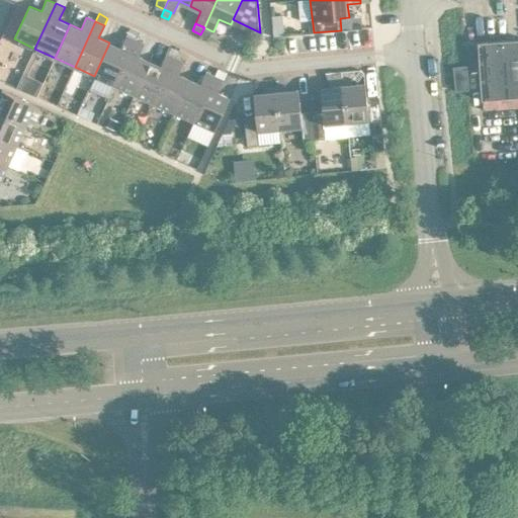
[(283,26),(273,26),(274,35),(284,34),(283,26)]
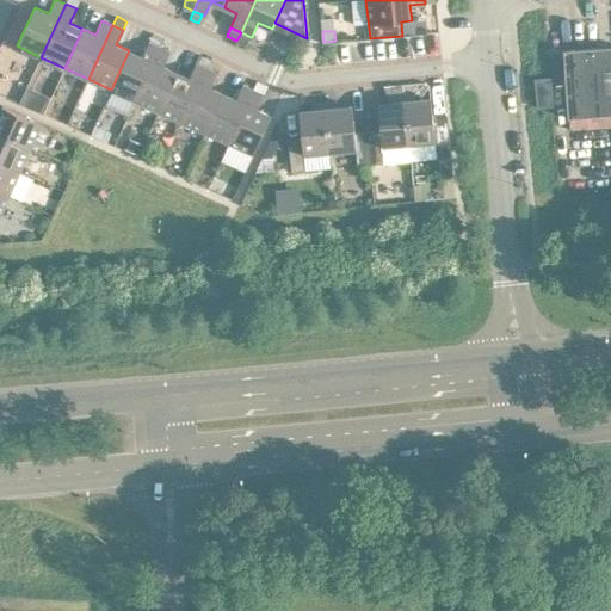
[(153,32),(149,42),(160,47),(164,37),(153,32)]
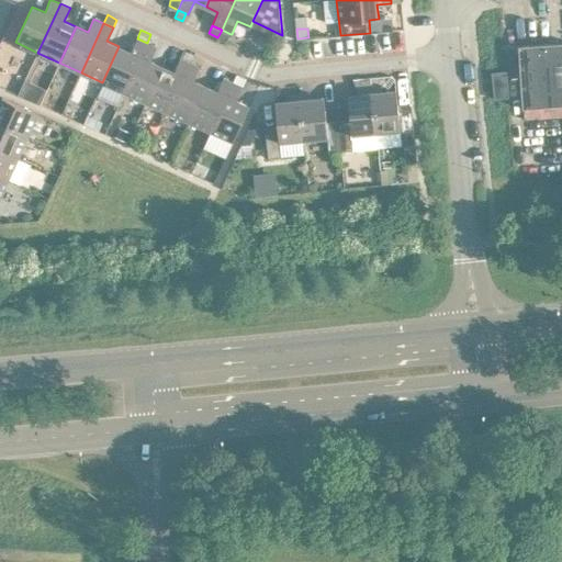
[(222,30),(217,37),(226,42),(231,34),(222,30)]
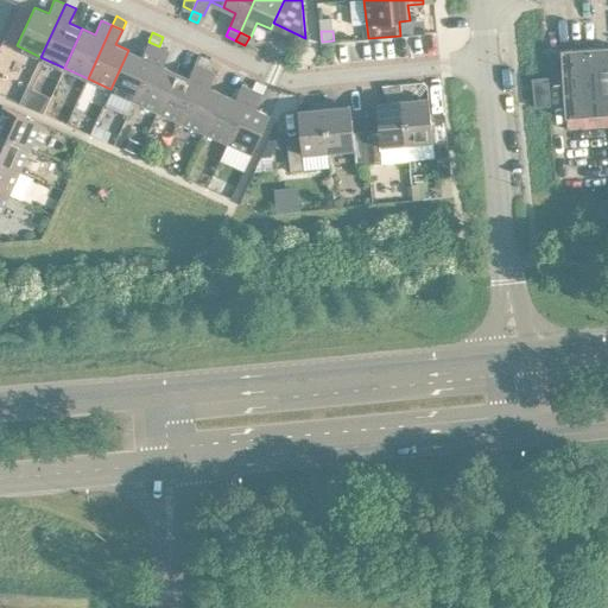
[(111,89),(134,100),(159,46),(149,42),(141,56),(128,50),(111,89)]
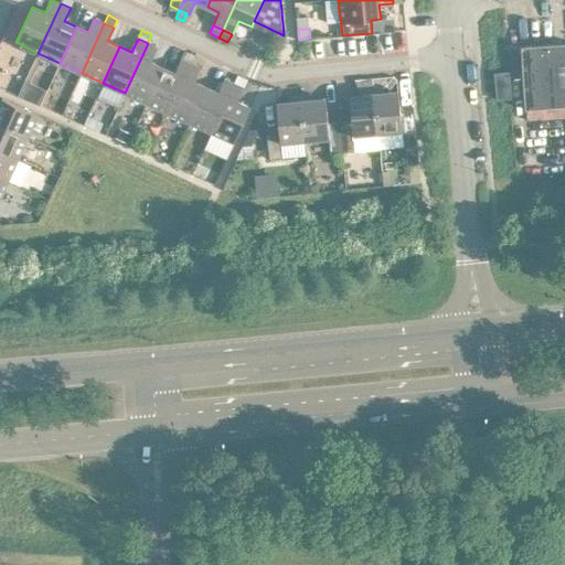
[(564,42),(521,45),(525,109),(564,106),(564,42)]
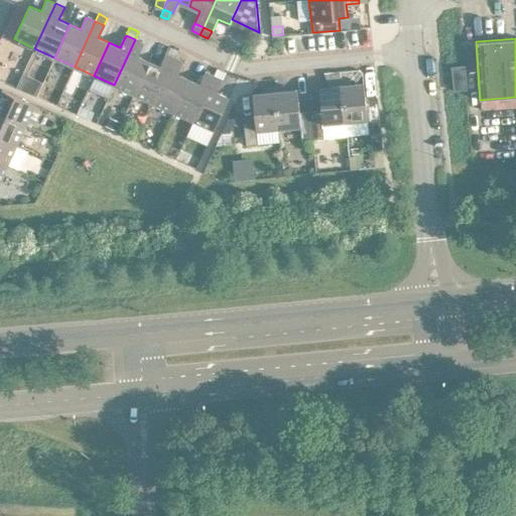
[(114,85),(134,94),(149,60),(138,55),(143,43),(135,39),(114,85)]
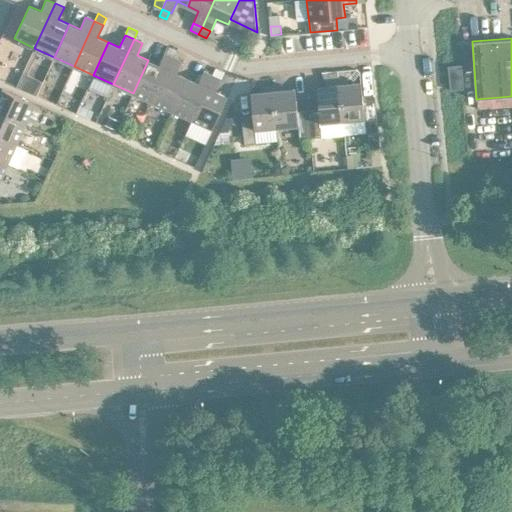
[(168,45),(164,53),(173,57),(176,49),(168,45)]
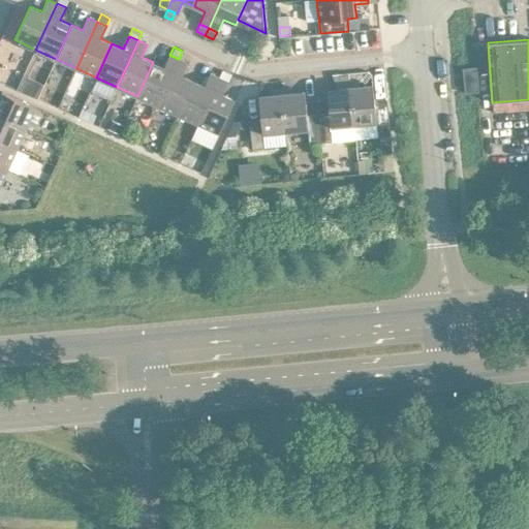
[(137,96),(157,105),(179,59),(169,55),(164,67),(153,62),(137,96)]
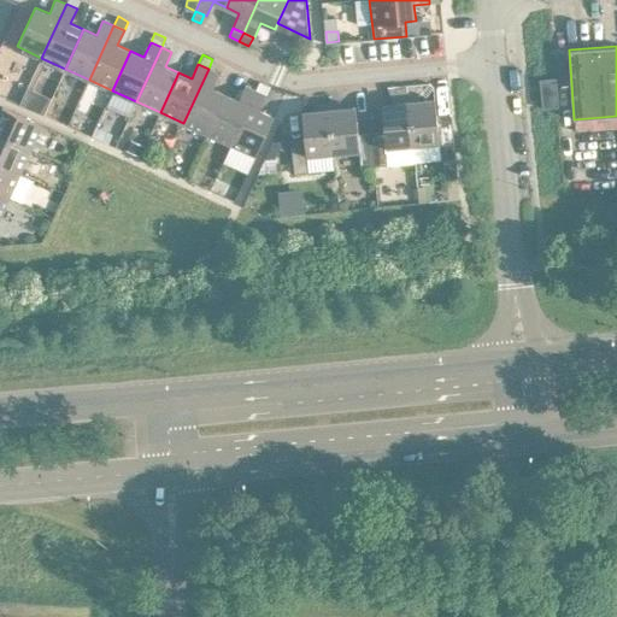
[(183,123),(207,134),(225,94),(212,88),(219,74),(209,69),(183,123)]
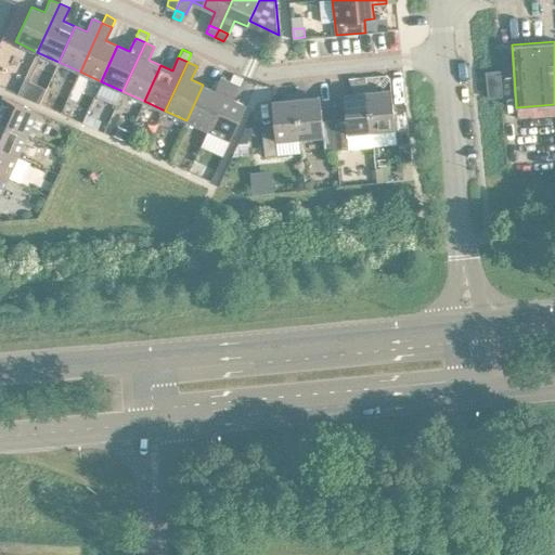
[(486,72),(489,98),(503,95),(500,71),(486,72)]
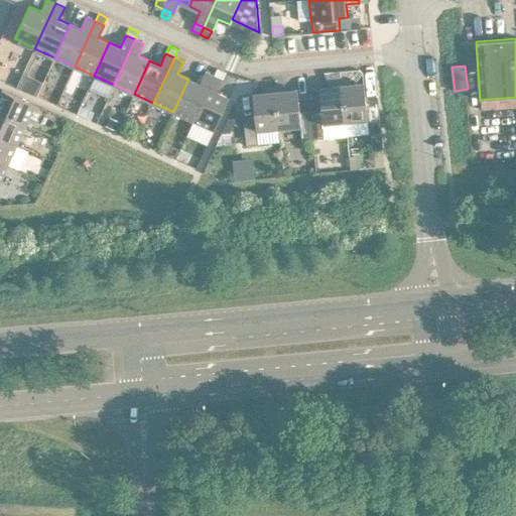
[(218,68),(214,76),(223,80),(226,72),(218,68)]
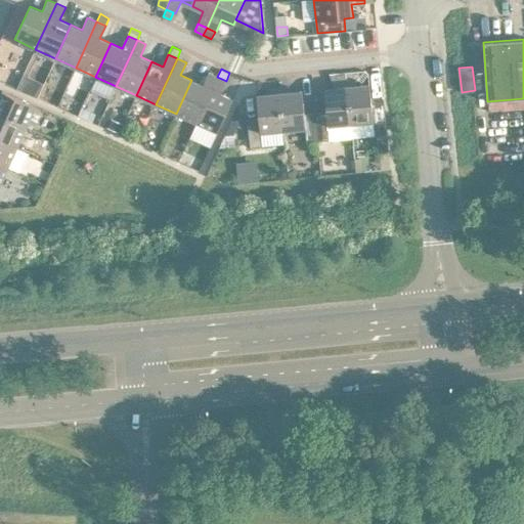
[(176,114),(197,123),(217,77),(208,73),(203,85),(191,80),(176,114)]
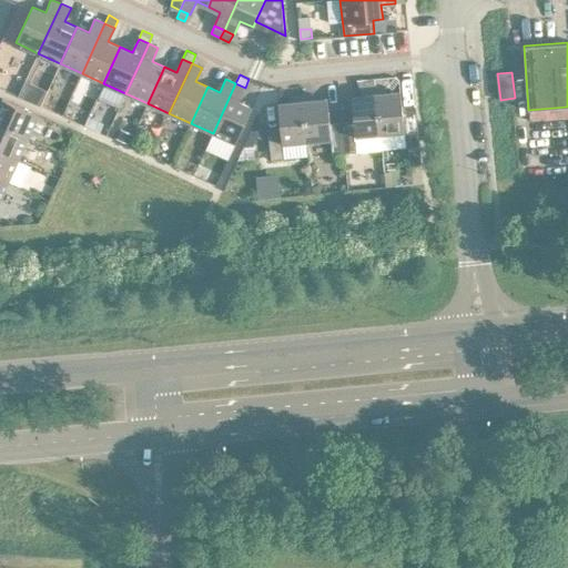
[(26,80),(18,95),(40,105),(48,90),(26,80)]
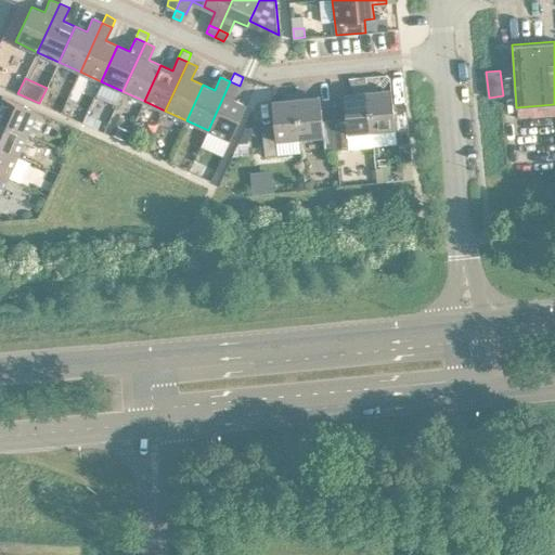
[(230,81),(208,130),(230,140),(246,105),(233,99),(240,86),(230,81)]
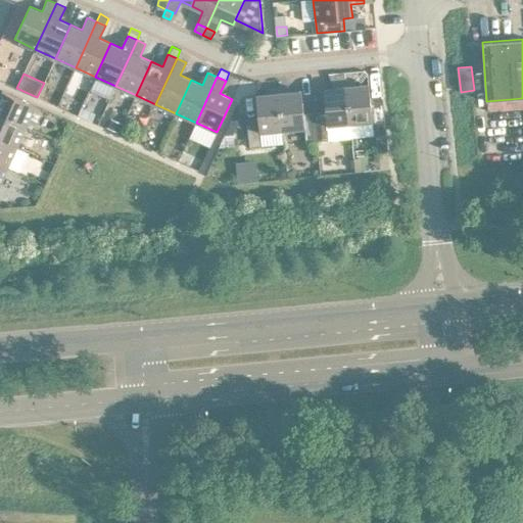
[(355,80),(346,81),(350,123),(372,121),(374,135),(375,135),(385,134),(383,105),(371,106),(369,84),(357,85),(355,80)]
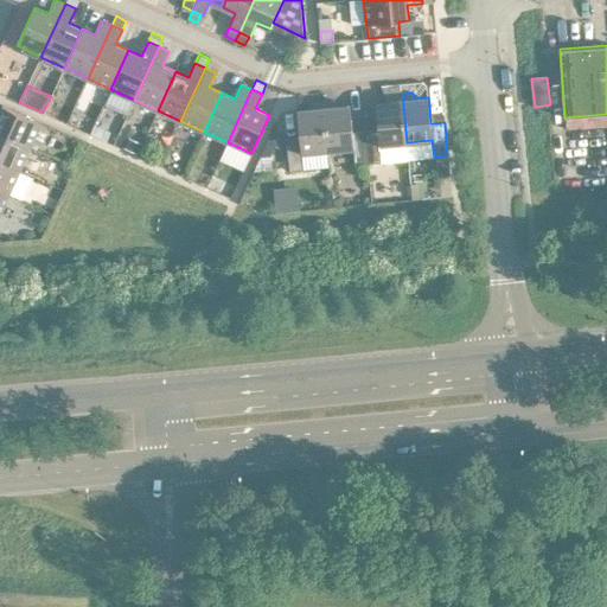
[(378,129),(365,131),(369,164),(382,161),(381,145),(407,142),(402,94),(390,95),(391,101),(376,103),(378,129)]
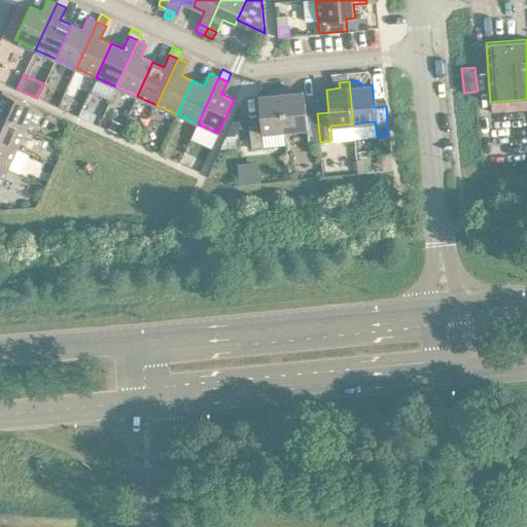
[(290,88),(281,89),(284,131),(307,129),(309,143),(320,142),(317,113),(306,114),(304,91),(291,93),(290,88)]
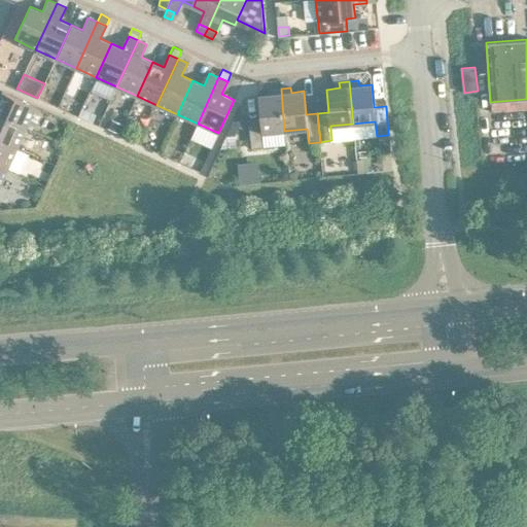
[(284,131),(281,89),(271,90),(271,95),(258,96),(260,118),(249,119),(251,148),(264,147),(262,133),(284,131)]
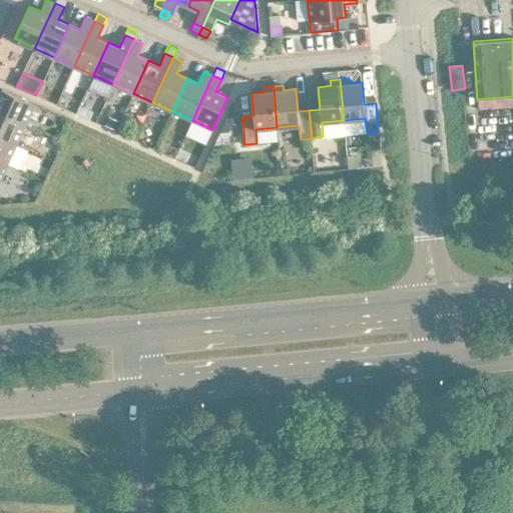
[(0,112),(26,124),(35,103),(2,88),(0,92),(0,112)]
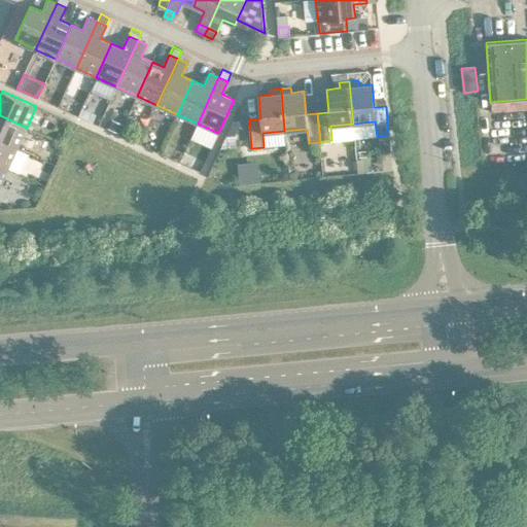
[(526,99),(491,102),(492,111),(526,109),(526,99)]
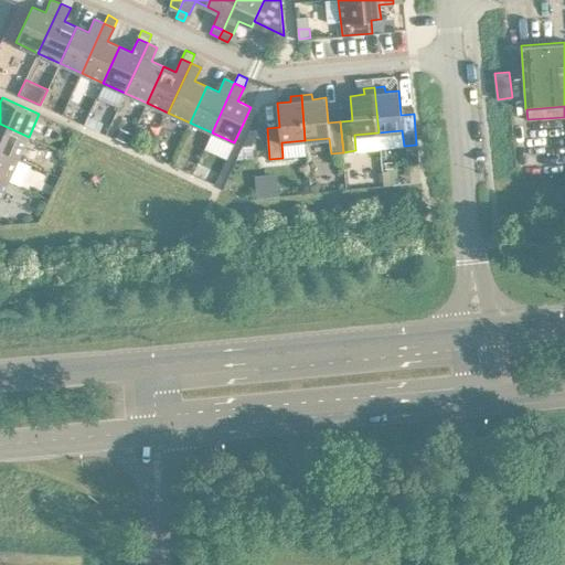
[(0,149),(19,158),(29,137),(0,124),(0,149)]
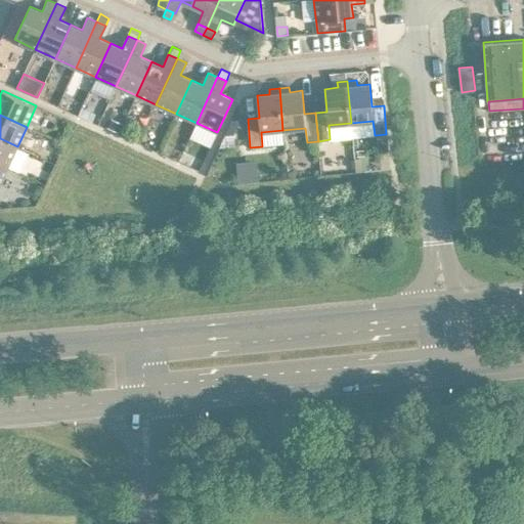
[(112,118),(107,127),(118,131),(122,123),(112,118)]
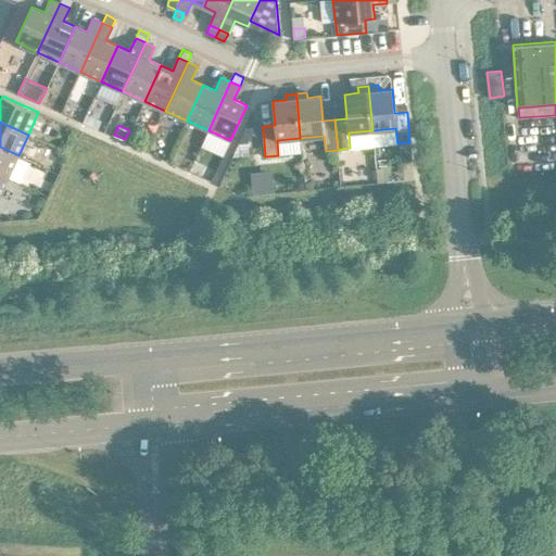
[(247,127),(239,143),(248,142),(255,126),(247,127)]
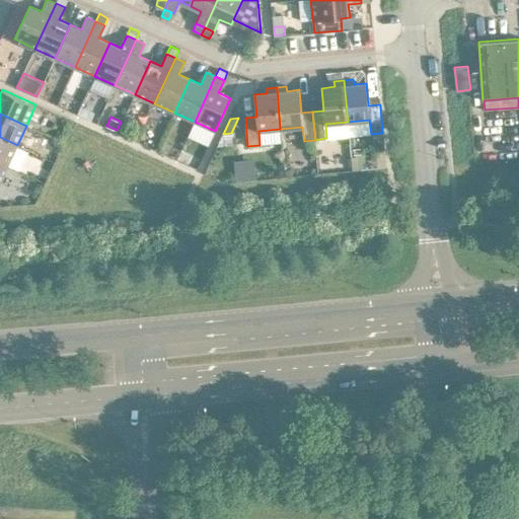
[(0,161),(8,165),(17,145),(0,137),(0,161)]
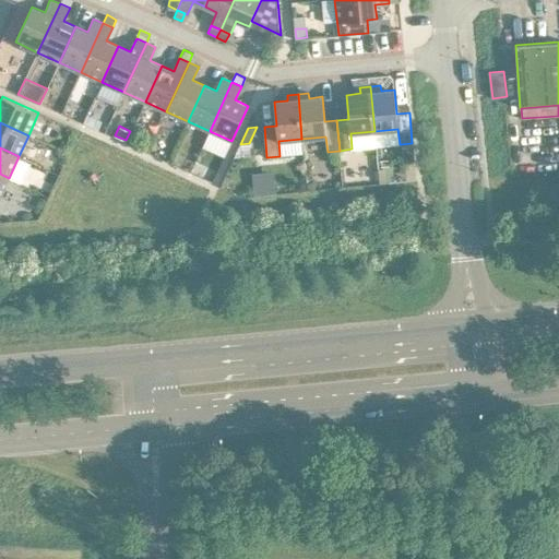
[(413,149),(402,150),(403,163),(414,162),(413,149)]
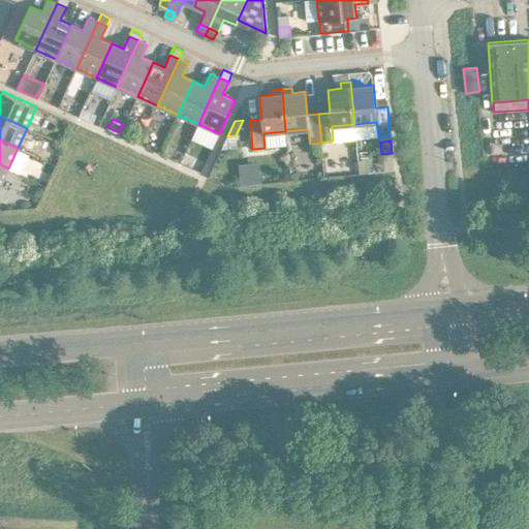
[(292,498),(292,510),(302,510),(303,499),(292,498)]
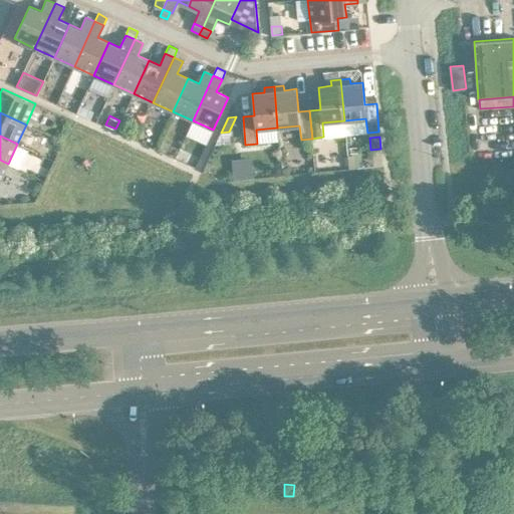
[(235,485),(235,496),(244,496),(244,485),(235,485)]
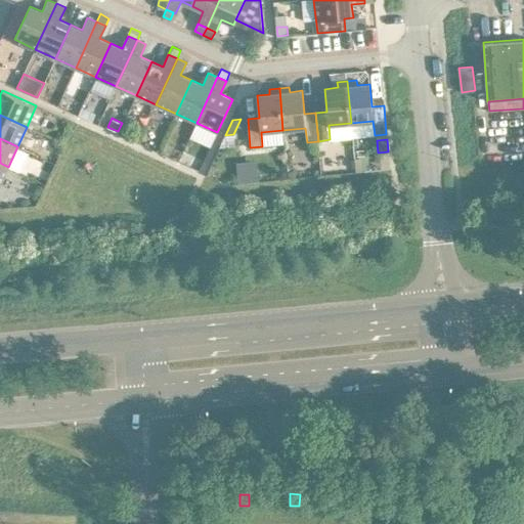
[(300,494),(299,506),(309,507),(309,494),(300,494)]
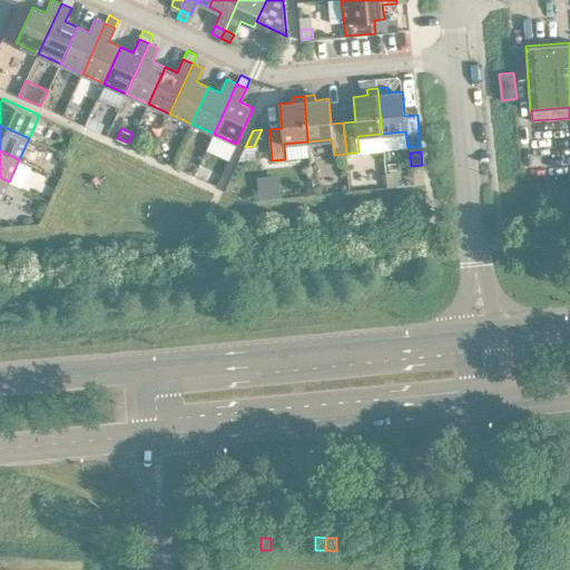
[(355,539),(355,551),(365,552),(366,539),(355,539)]
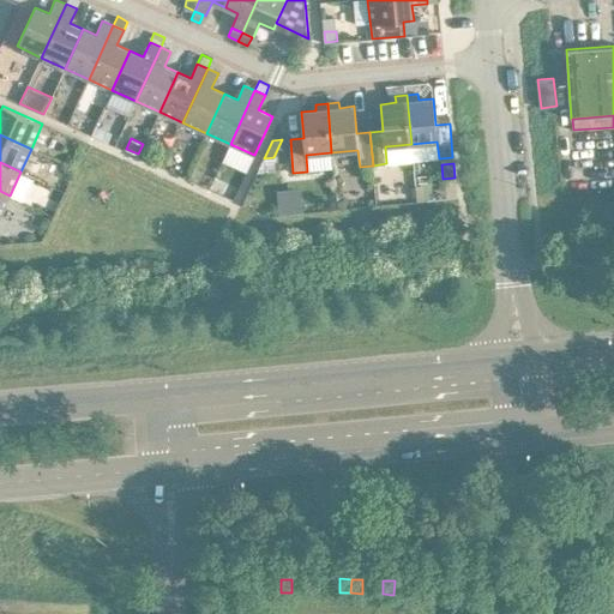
[(395,581),(393,595),(405,595),(405,582),(395,581)]
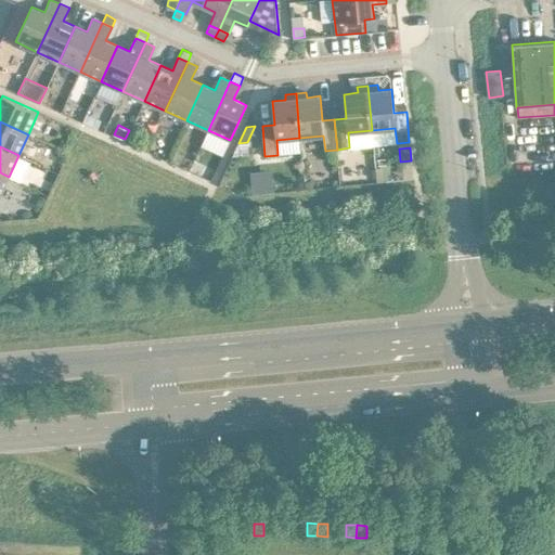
[(410,530),(409,543),(420,543),(420,530),(410,530)]
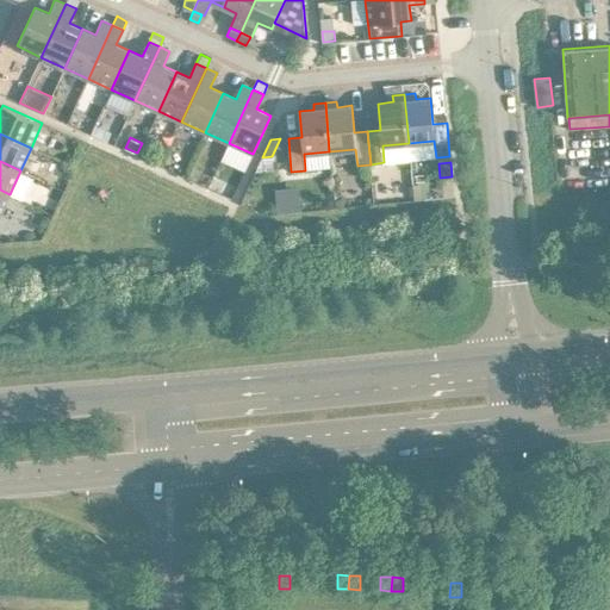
[(279,589),(278,603),(288,603),(290,589),(279,589)]
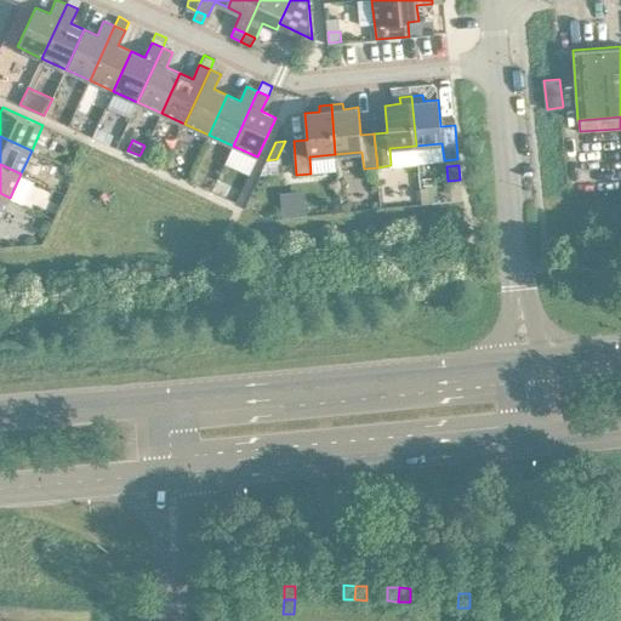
[(457,620),(468,620),(469,608),(457,608),(457,620)]
